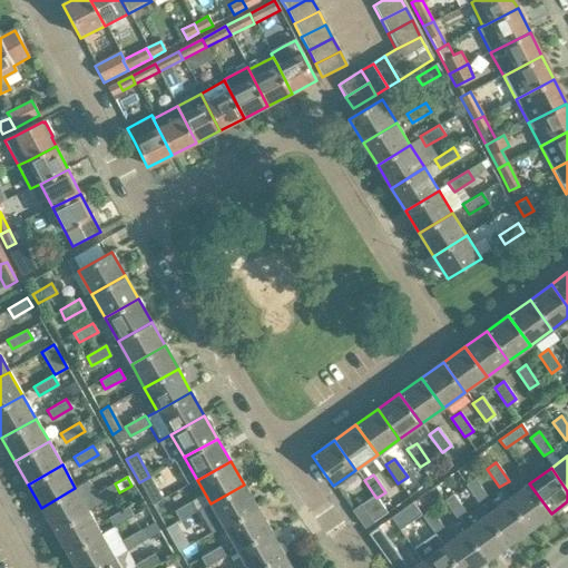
[(162,499),(149,477),(139,482),(152,505),(162,499)]
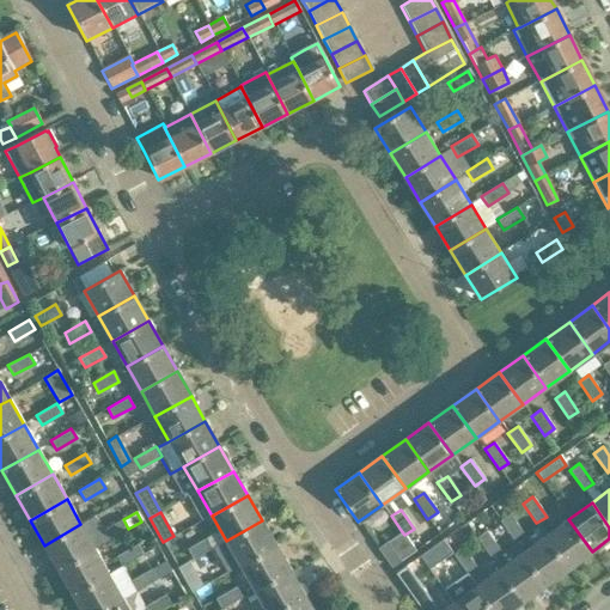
[(523,534),(510,513),(500,520),(513,540),(523,534)]
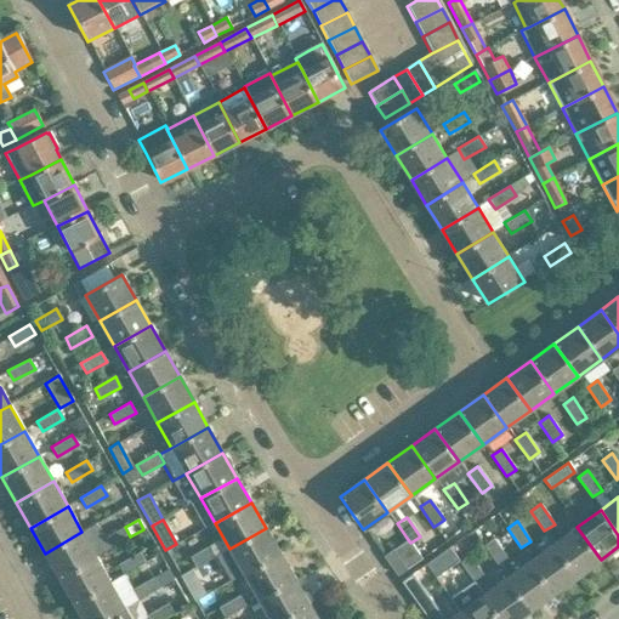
[(109,549),(130,537),(125,527),(103,539),(109,549)]
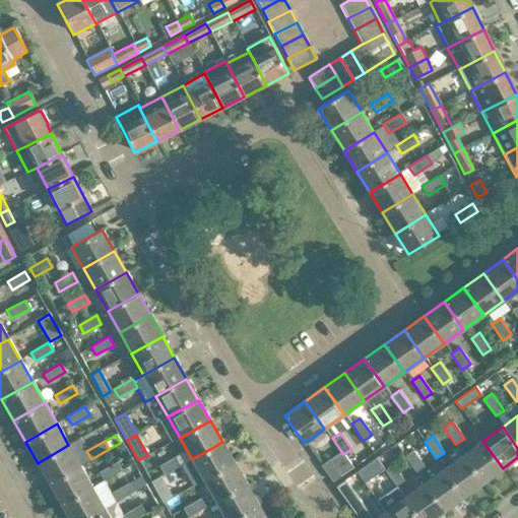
[(503,468),(482,441),(463,455),(482,482),(503,468)]
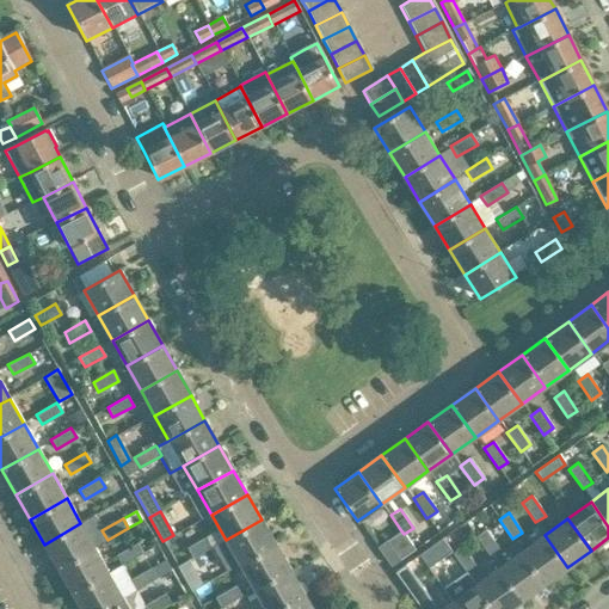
[(239,565),(275,545),(262,520),(226,540),(239,565)]
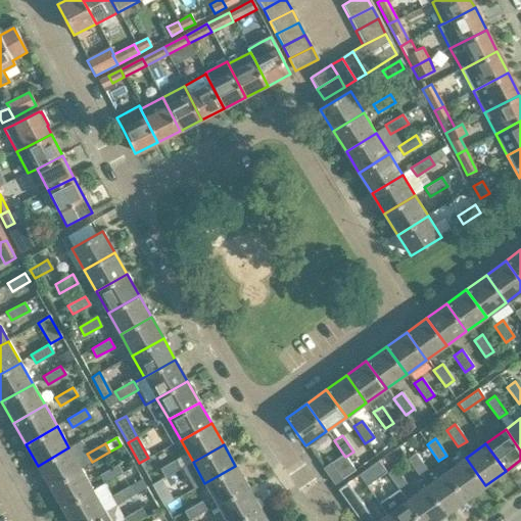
[(81,469),(68,447),(38,466),(50,486),(81,469)]
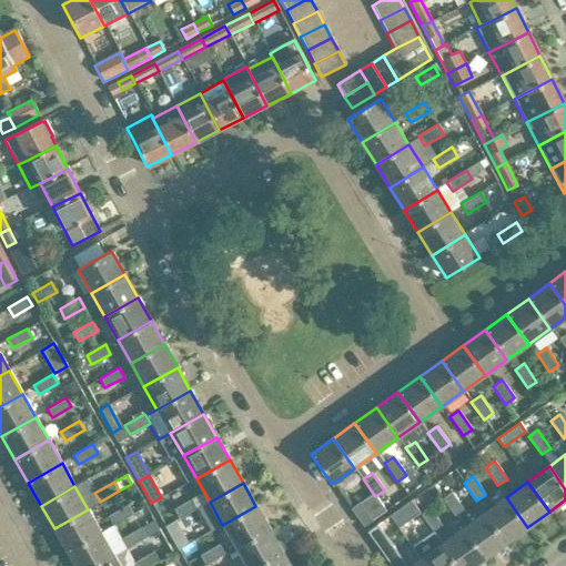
[(385,511),(375,496),(372,492),(351,508),(363,526),(372,519),(385,511)]
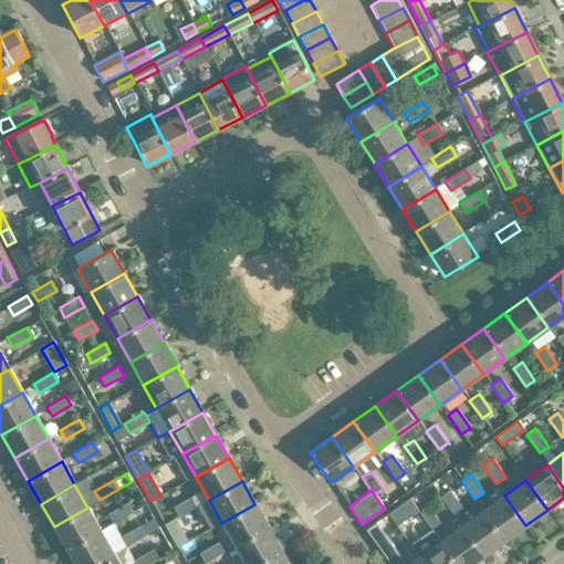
[(462,508),(449,490),(440,497),(453,514),(462,508)]
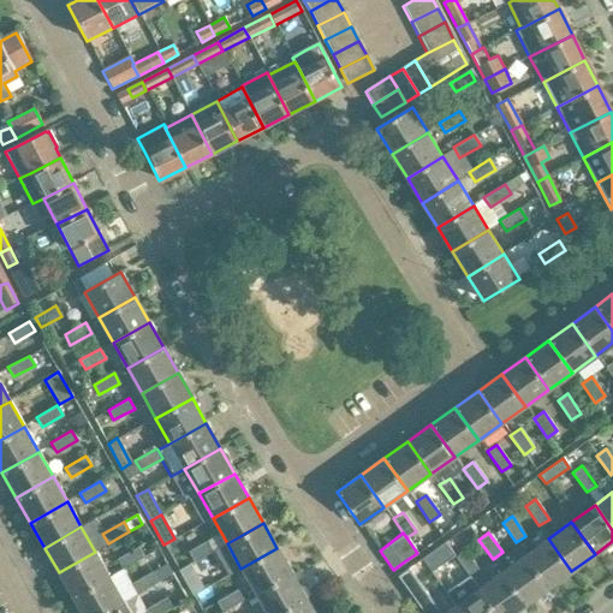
[(571,571),(548,539),(524,555),(548,588),(571,571)]
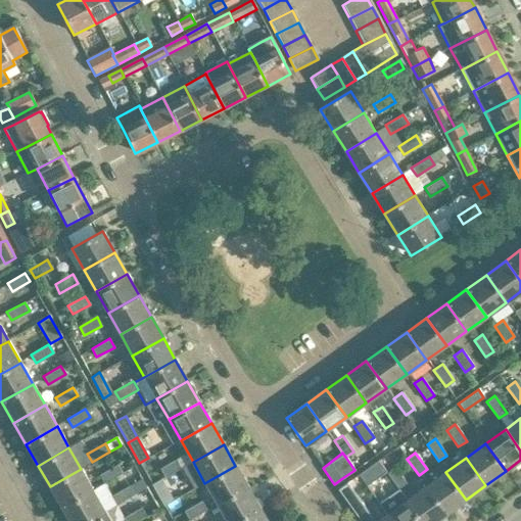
[(164,477),(182,467),(177,459),(159,468),(164,477)]
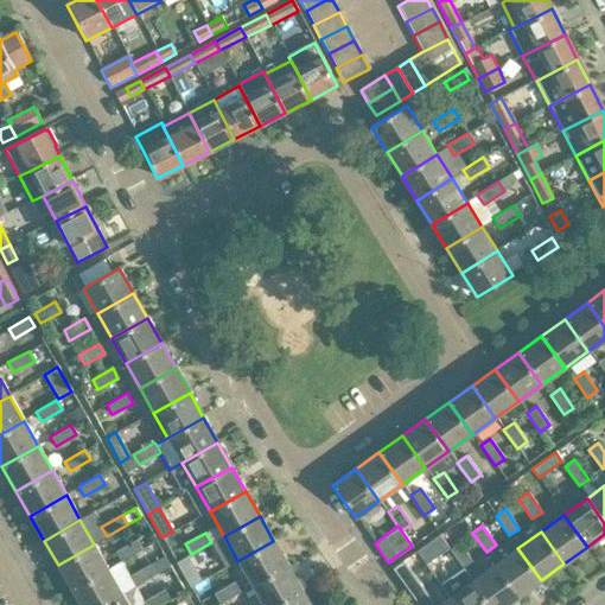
[(449,548),(439,535),(415,551),(425,565),(449,548)]
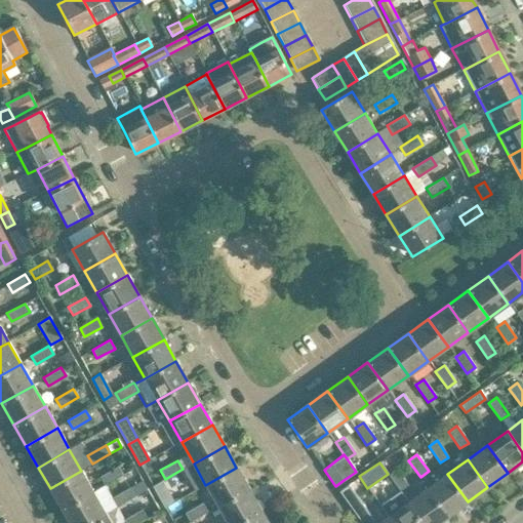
[(104,485),(122,475),(117,467),(99,477),(104,485)]
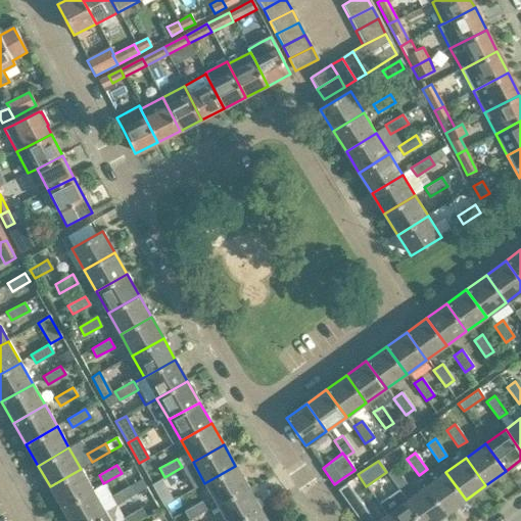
[(217,505),(247,487),(235,466),(204,483),(217,505)]
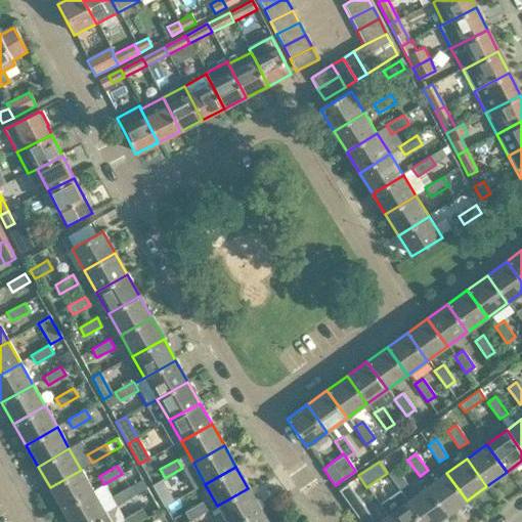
[(407,484),(396,468),(388,474),(399,490),(407,484)]
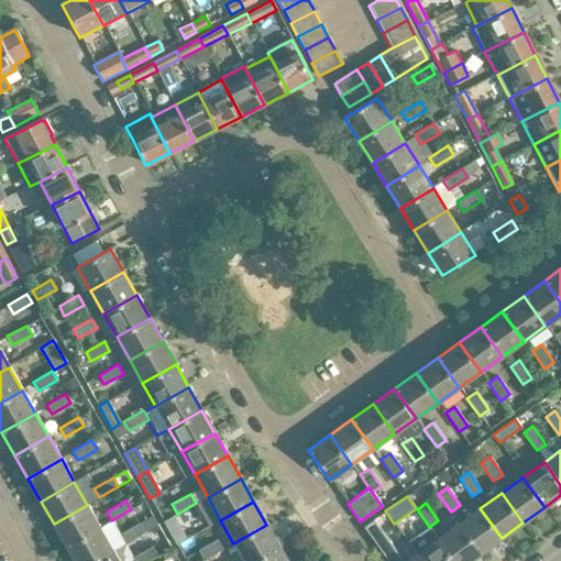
[(100,528),(87,505),(54,524),(66,547),(100,528)]
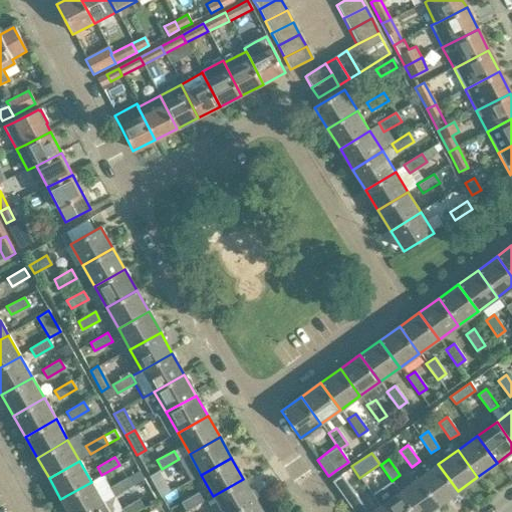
[(458,491),(438,464),(419,478),(438,505),(458,491)]
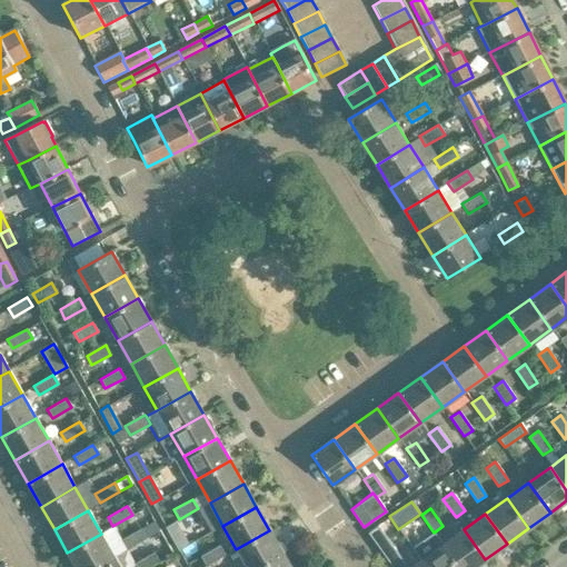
[(126,548),(158,529),(153,521),(121,539),(126,548)]
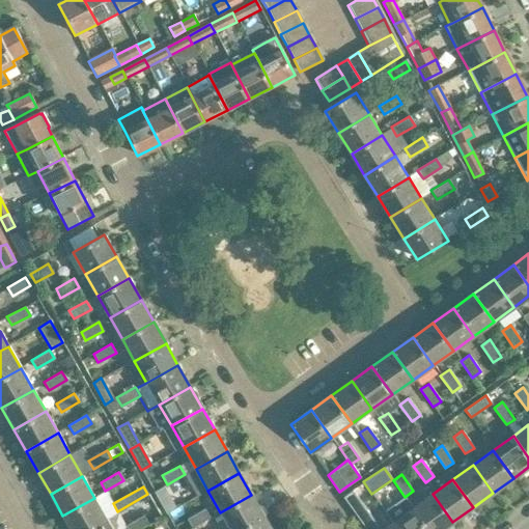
[(181,505),(197,496),(192,488),(174,497),(179,506),(179,507),(181,506),(181,505)]
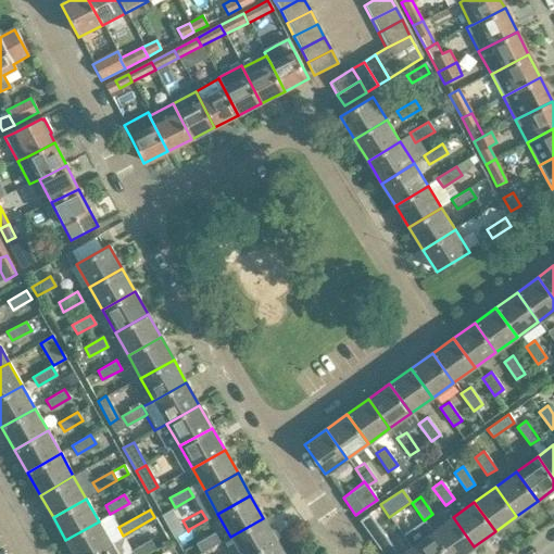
[(380,531),(367,514),(360,520),(372,538),(380,531)]
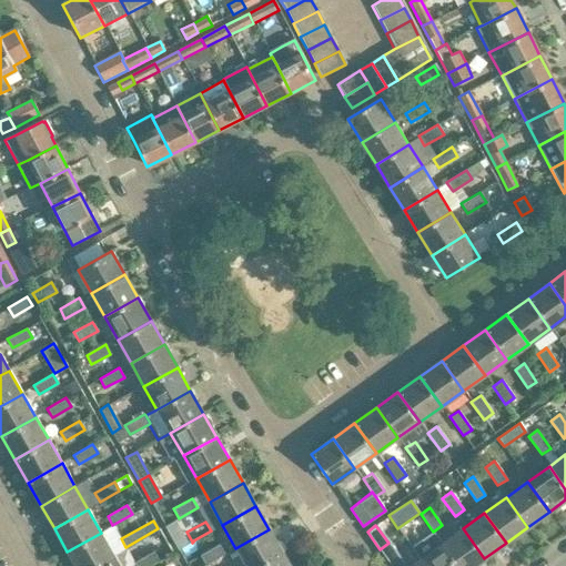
[(101,533),(67,552),(74,565),(95,565),(114,556),(124,549),(111,527),(101,533)]
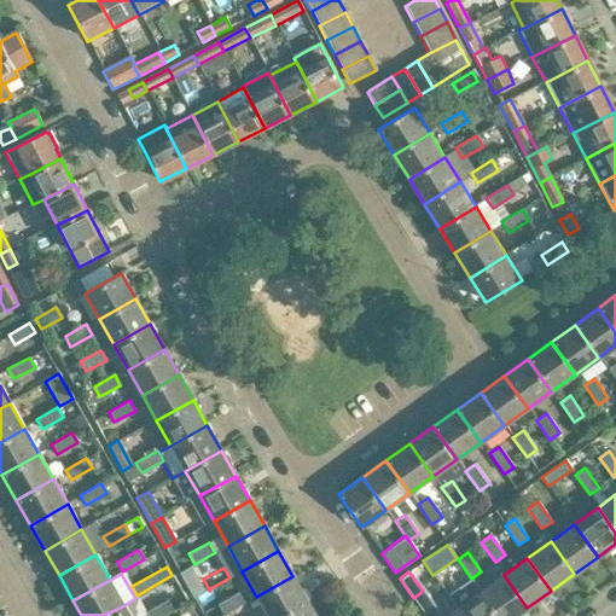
[(516,615),(527,608),(504,575),(480,592),(497,615),(516,615)]
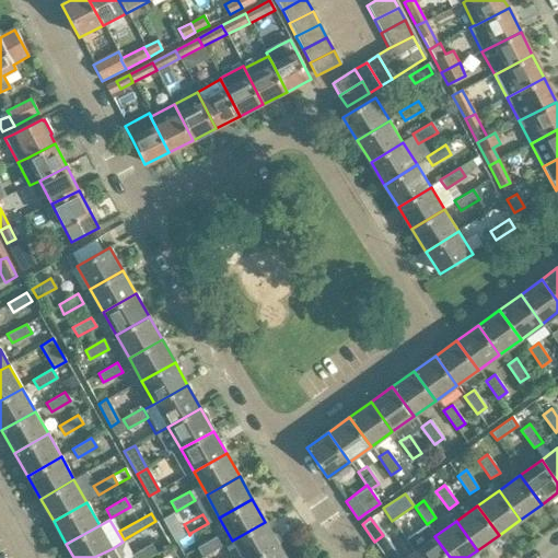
[(254,557),(278,545),(265,522),(232,541),(242,557),(254,557)]
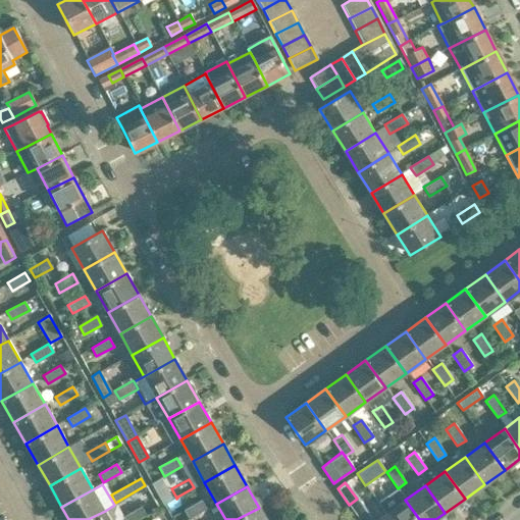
[(419,519),(405,500),(398,488),(377,504),(385,514),(390,519),(419,519)]
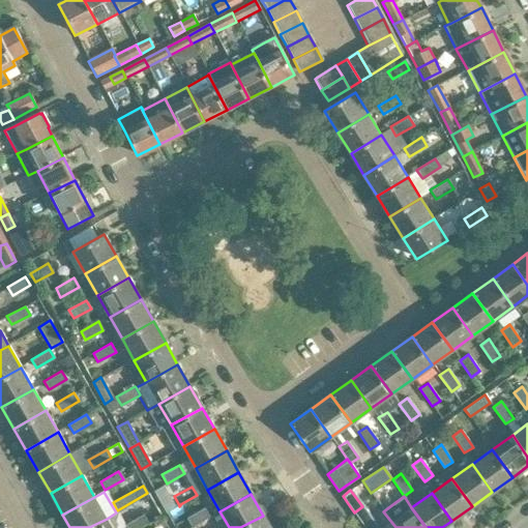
[(204,509),(186,520),(191,527),(208,518),(204,509)]
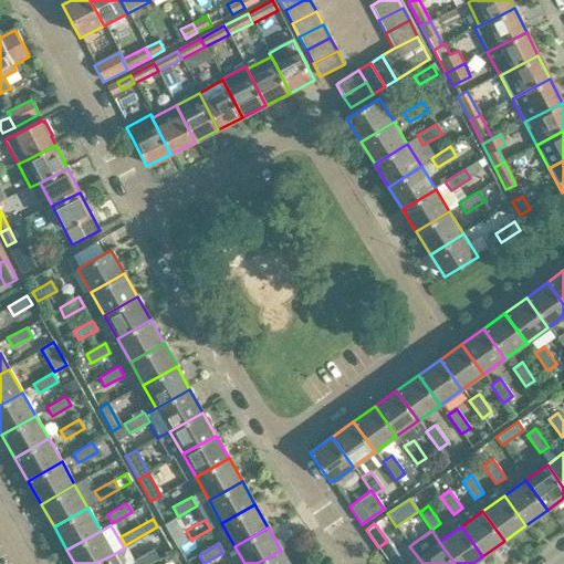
[(152,550),(133,561),(135,563),(147,563),(157,559),(152,550)]
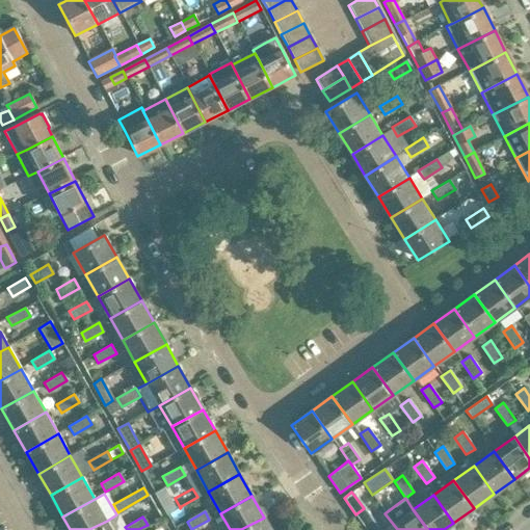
[(270,529),(264,518),(241,529),(270,529)]
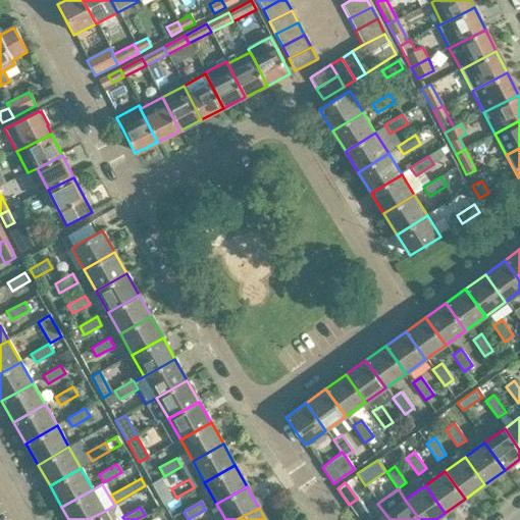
[(110,519),(105,511),(88,519),(110,519)]
